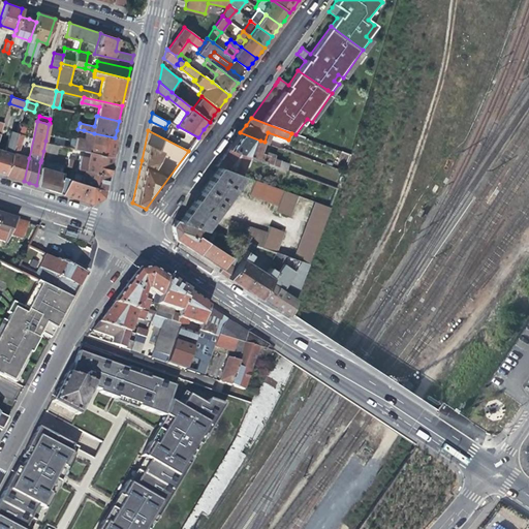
[(0,149),(0,174),(4,175),(18,133),(11,131),(4,151),(0,149)]
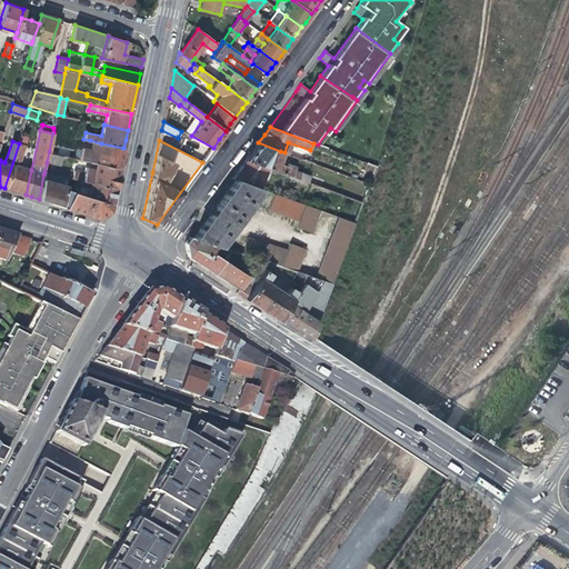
[(277,162),(280,151),(258,142),(253,149),(246,160),(267,168),(309,185),(311,178),(296,172),(297,169),(283,163),(283,166),(277,162)]
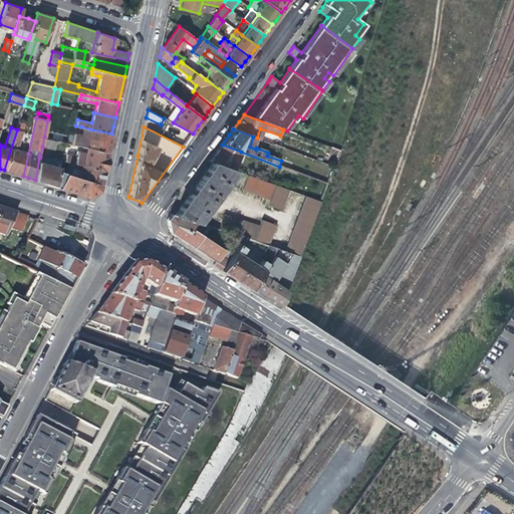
[(23,132),(17,130),(4,170),(14,173),(23,176),(28,154),(18,151),(23,132)]
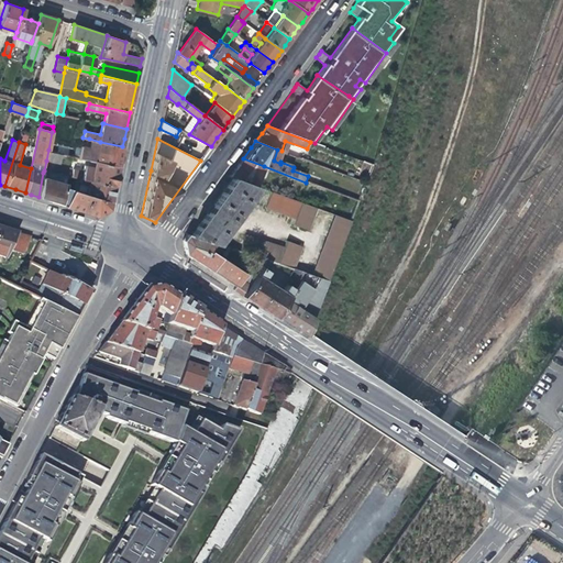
[(100,142),(99,147),(98,155),(90,153),(86,152),(80,151),(79,157),(92,159),(118,165),(122,146),(100,142)]
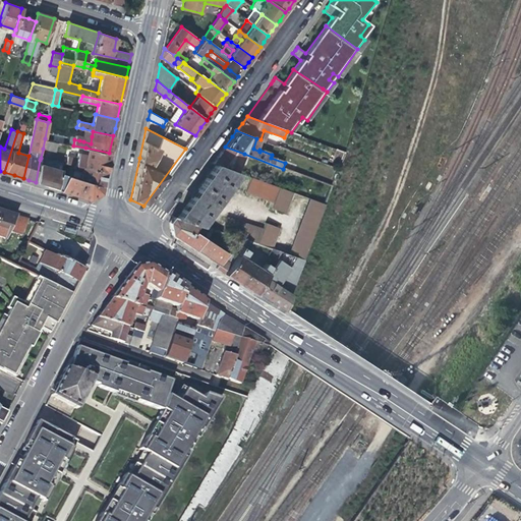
[(56,141),(45,138),(43,149),(48,151),(54,152),(56,141)]
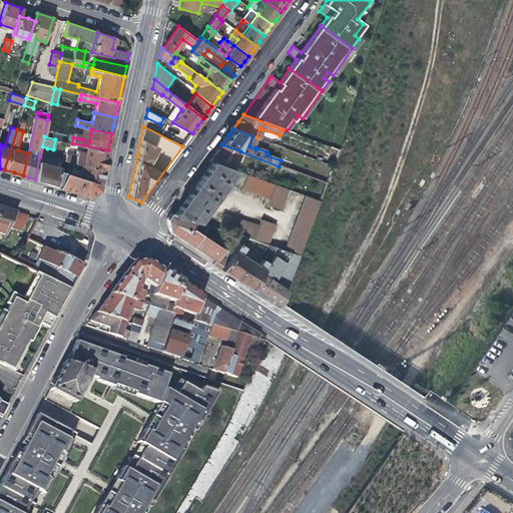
[(272,143),(283,147),(285,141),(274,136),(272,143)]
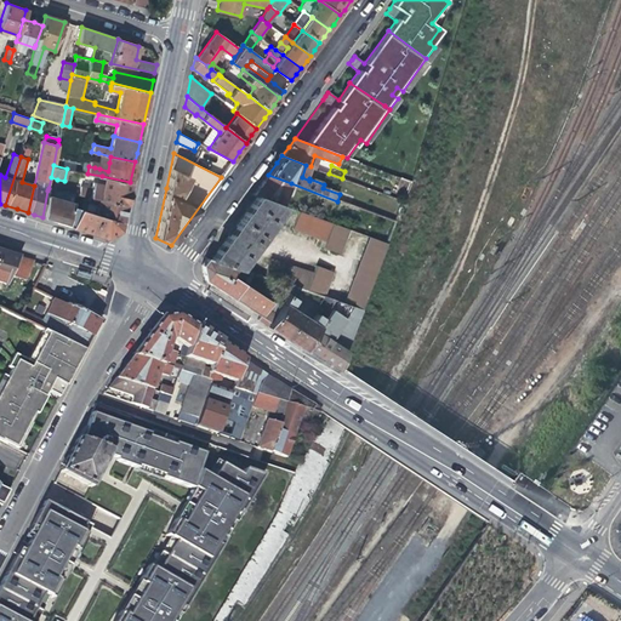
[(284,201),(291,183),(268,175),(262,182),(254,194),(257,195),(283,205),(285,206),(288,204),(284,201)]
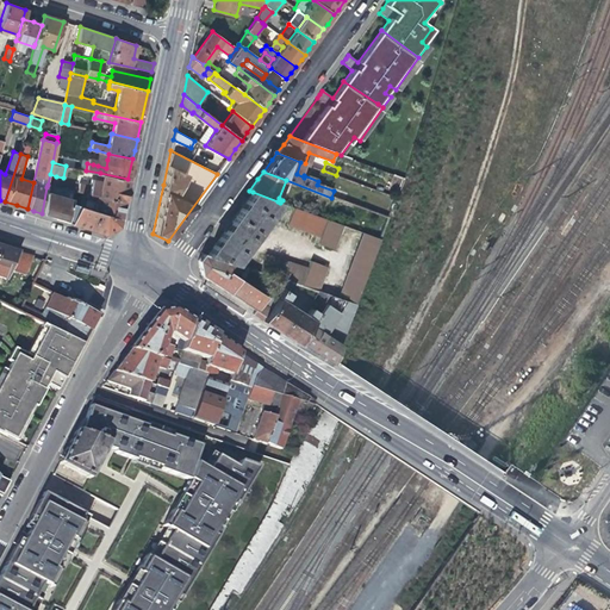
[(78,181),(78,182),(75,191),(81,192),(87,193),(123,201),(128,179),(100,173),(99,179),(91,178),(88,184),(78,181)]
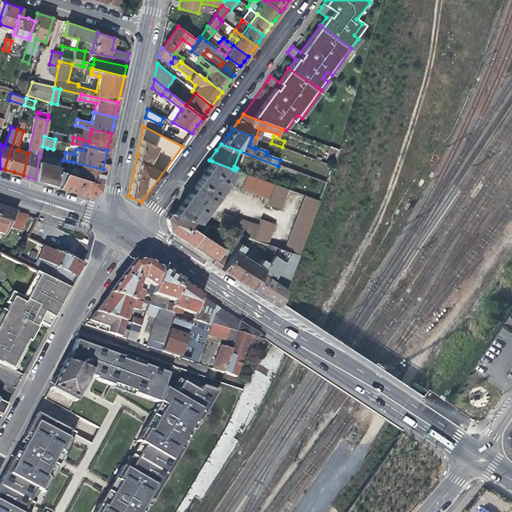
[(39,157),(35,179),(41,181),(57,186),(59,171),(62,162),(39,157)]
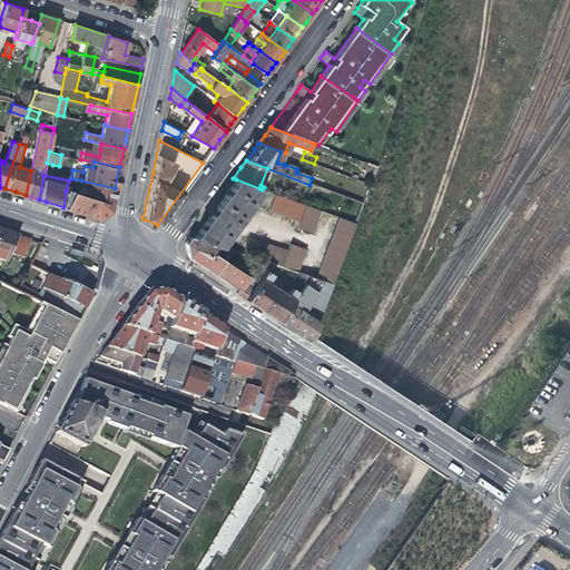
[(259,188),(236,179),(216,207),(194,238),(217,246),(259,188)]
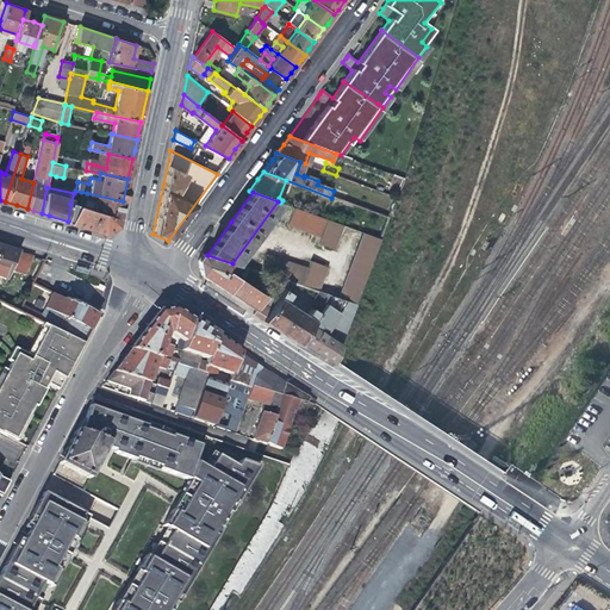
[(87,193),(86,199),(95,201),(93,210),(119,217),(123,201),(87,193)]
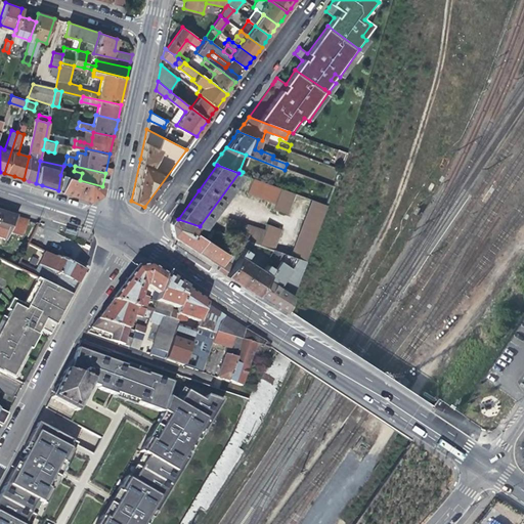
[(101,193),(102,186),(80,180),(60,175),(58,190),(79,197),(90,201),(101,193)]
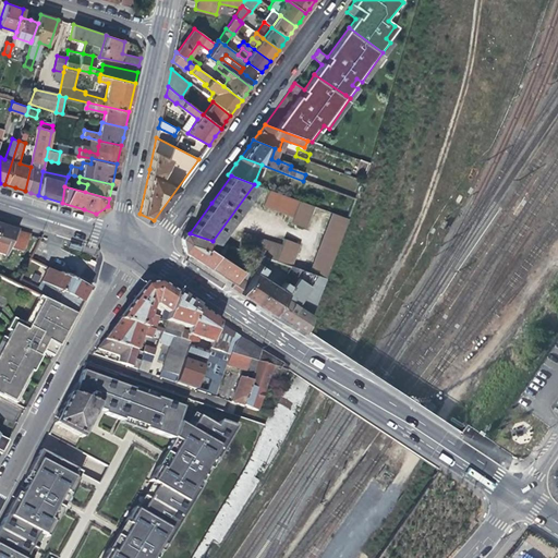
[(298,201),(270,191),(264,207),(291,217),(298,201)]
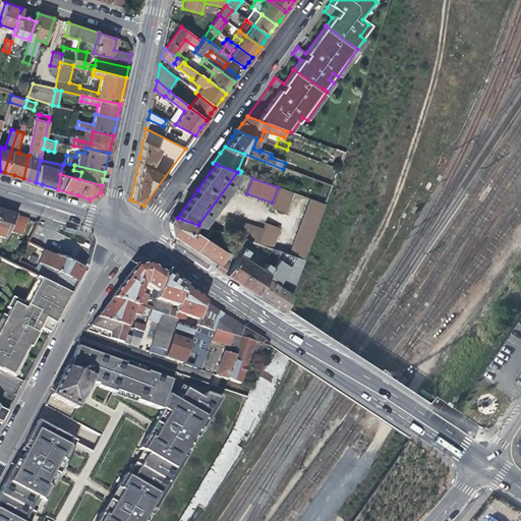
[(291,192),(278,187),(272,203),(271,207),(283,212),(291,192)]
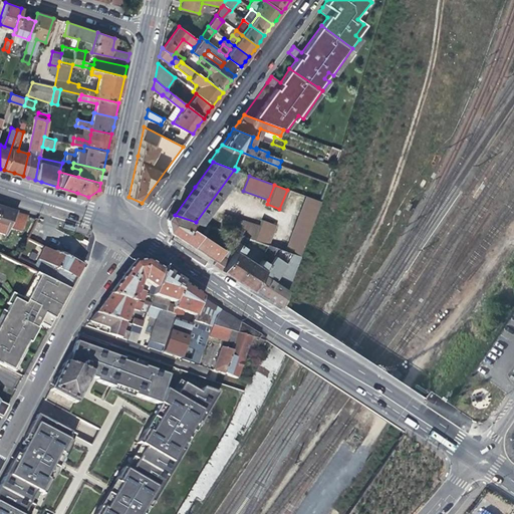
[(304,197),(284,251),(297,255),(317,201),(304,197)]
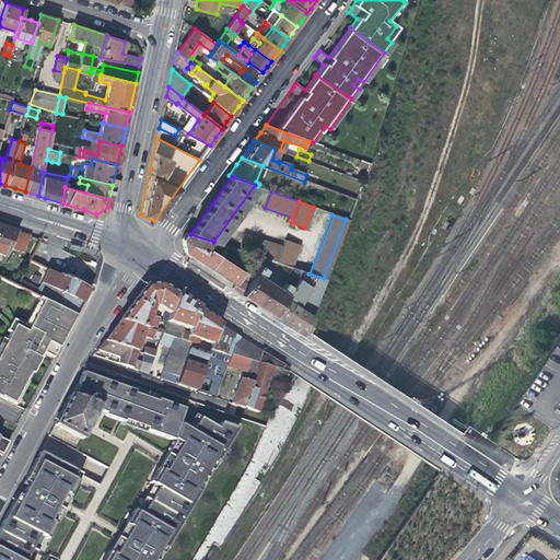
[(8,253),(10,251),(18,233),(3,229),(0,226),(0,255),(6,258),(8,253)]
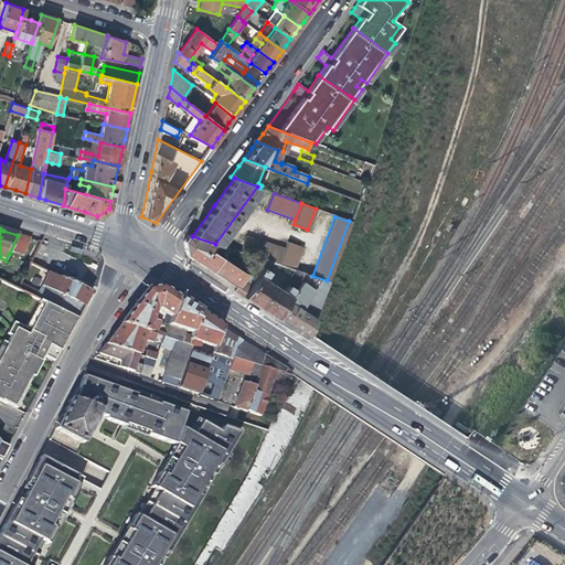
[(23,236),(18,235),(10,253),(23,256),(31,240),(23,236)]
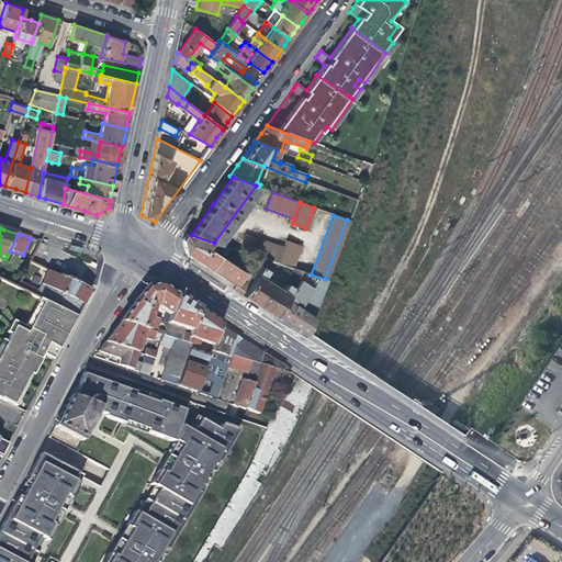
[(218,255),(224,246),(214,243),(191,235),(187,234),(182,239),(184,254),(192,258),(208,269),(218,255)]
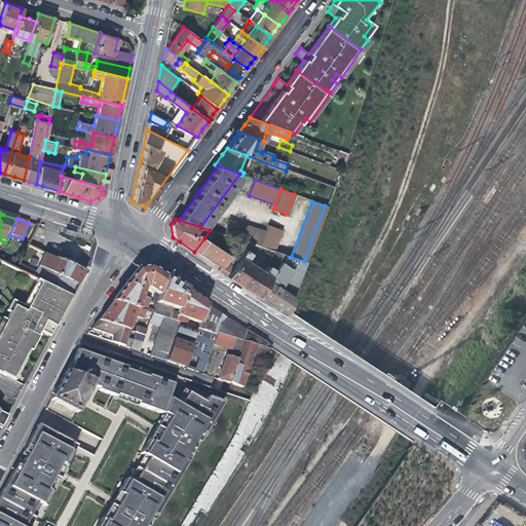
[(225,235),(249,242),(257,246),(259,246),(264,230),(231,220),(225,235)]
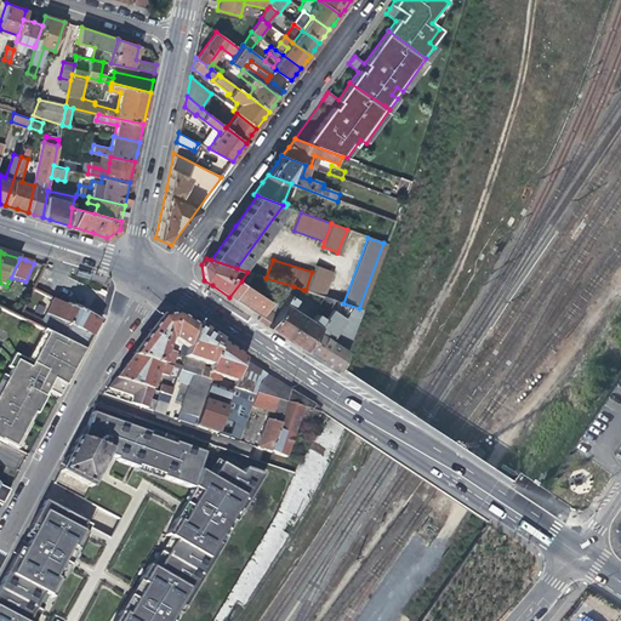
[(306,290),(322,296),(331,269),(315,265),(312,272),(306,290)]
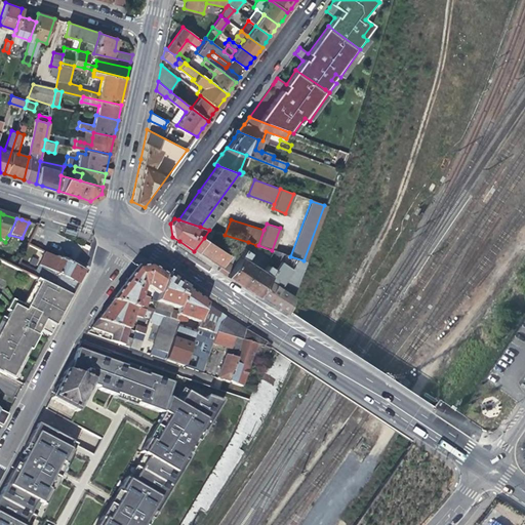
[(204,238),(194,251),(209,260),(218,268),(216,271),(226,277),(241,252),(231,248),(228,253),(204,238)]
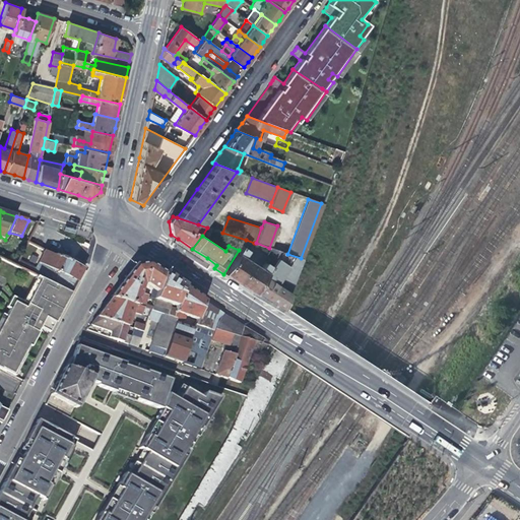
[(246,240),(241,247),(249,251),(254,243),(246,240)]
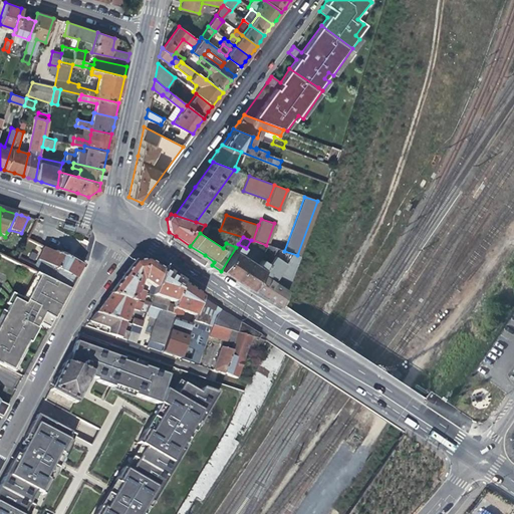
[(241,256),(246,248),(238,244),(236,247),(221,271),(233,279),(250,290),(252,287),(267,264),(262,260),(258,267),(241,256)]
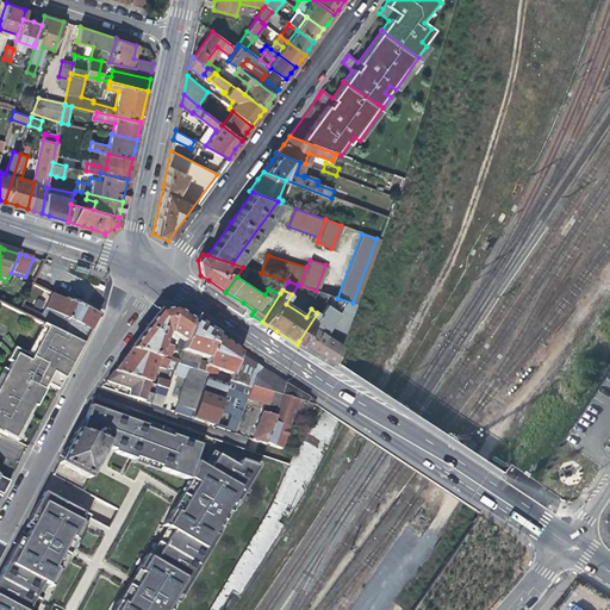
[(305,305),(311,309),(317,313),(330,296),(316,291),(305,305)]
